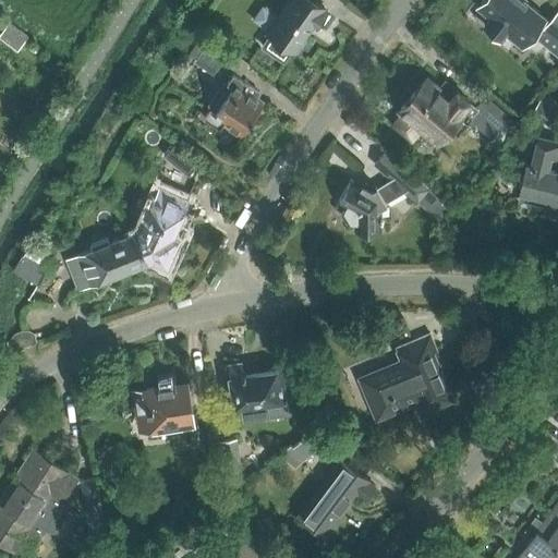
[(271,34),(263,46),(284,61),(293,49),(294,50),(313,24),(317,27),(328,12),(324,9),(325,7),(315,0),(292,0),(269,33),(271,34)]
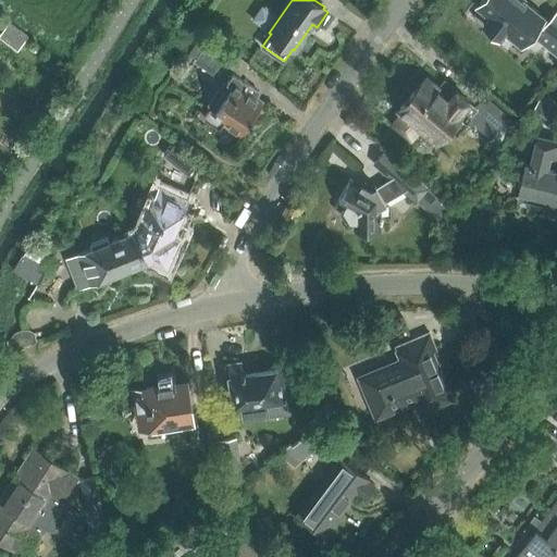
[(556,10),(548,21),(523,0),(481,0),(477,5),(490,16),(483,25),(499,38),(504,33),(521,47),(539,24),(556,39),(556,10)]
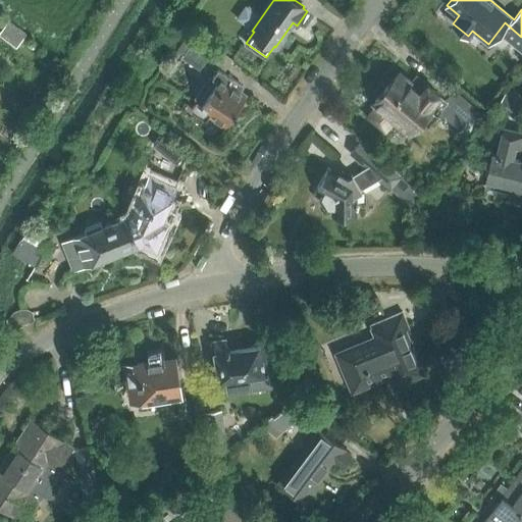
[(192,28),(185,38),(208,56),(211,59),(226,70),(233,60),(192,28)]
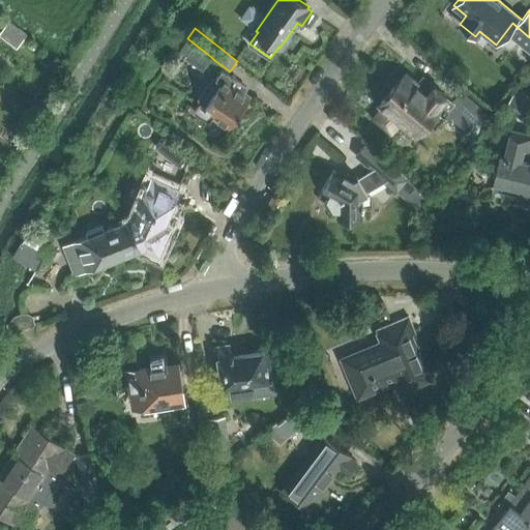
[(223,70),(216,80),(212,80),(199,98),(200,104),(195,112),(209,122),(213,117),(229,127),(237,116),(239,117),(244,110),(242,109),(249,96),(234,86),(237,81),(223,70)]
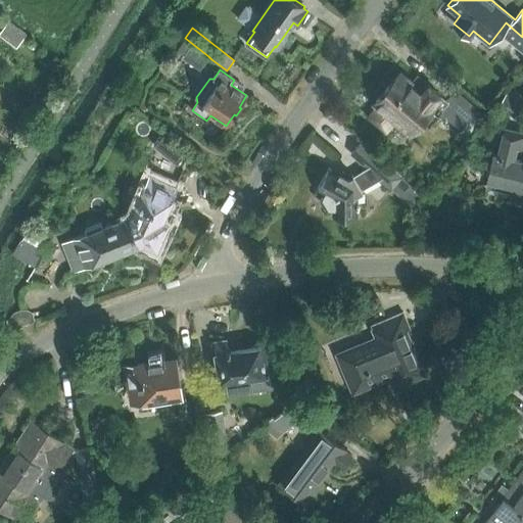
[(399,74),(376,100),(380,103),(370,115),(386,130),(396,117),(413,132),(425,117),(430,123),(439,112),(447,103),(468,122),(463,128),(468,133),(484,113),(455,88),(445,99),(429,84),(421,92),(399,74)]
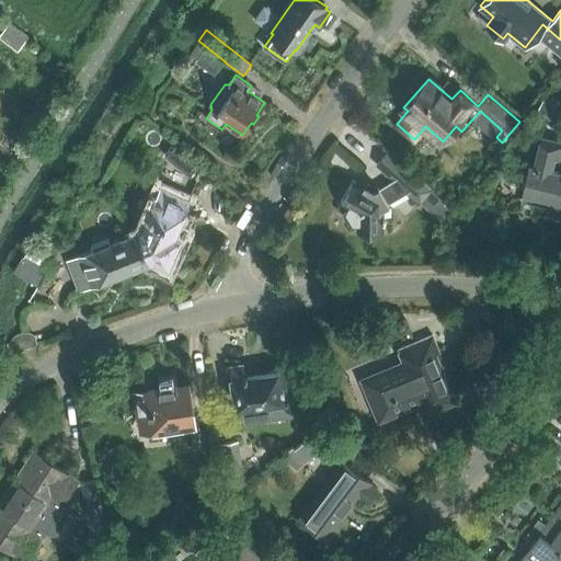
[(554,130),(560,123),(560,116),(544,100),(534,111),(554,130)]
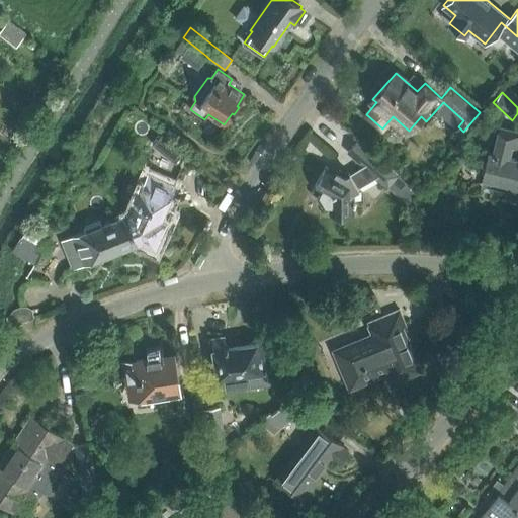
[(517,160),(506,157),(509,146),(517,148),(517,145),(517,134),(502,130),(495,155),(489,154),(483,178),(507,184),(503,200),(517,203),(517,160)]
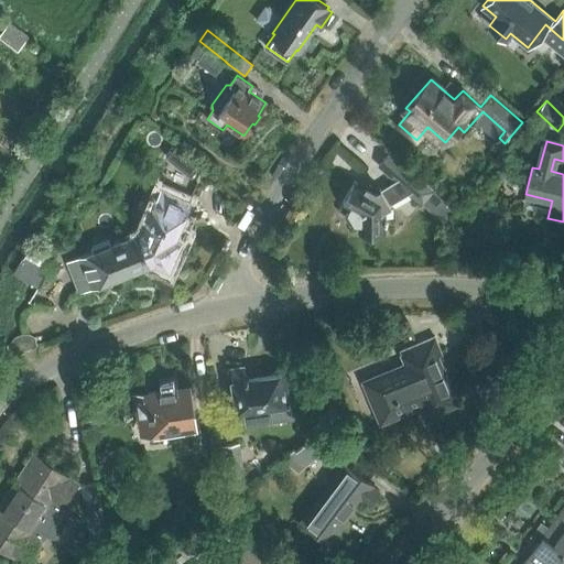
[(175,147),(166,158),(191,177),(199,166),(175,147)]
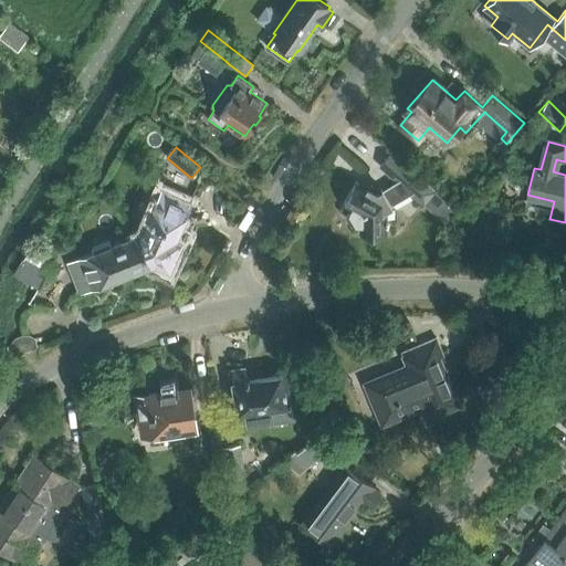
[(362,223),(360,232),(386,231),(387,210),(411,194),(423,205),(436,191),(392,153),(380,166),(397,180),(378,194),(357,181),(344,203),(353,209),(349,211),(357,223),(362,223)]
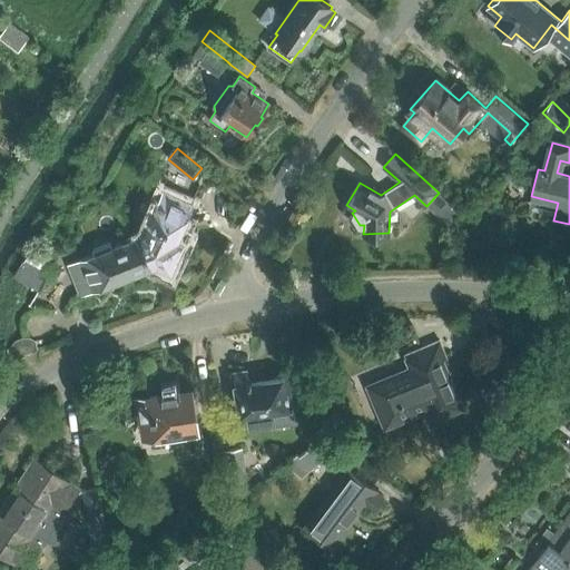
[(144,251),(147,259),(170,269),(183,243),(176,239),(192,206),(164,194),(158,205),(150,202),(141,219),(150,224),(148,228),(134,234),(136,238),(139,248),(144,251)]
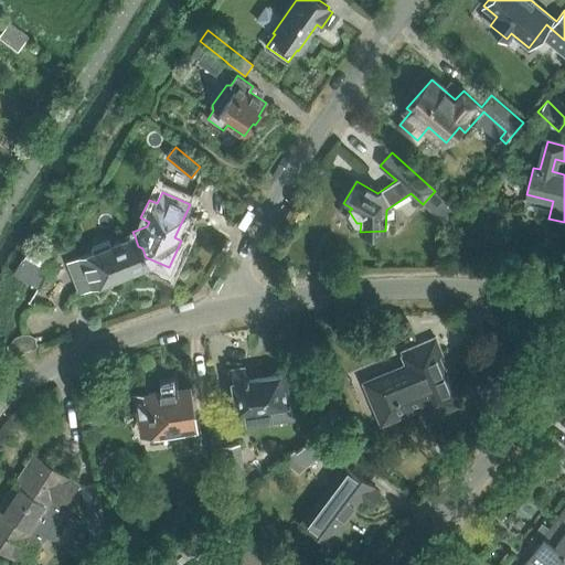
[(455,209),(451,205),(439,219),(448,226),(455,209)]
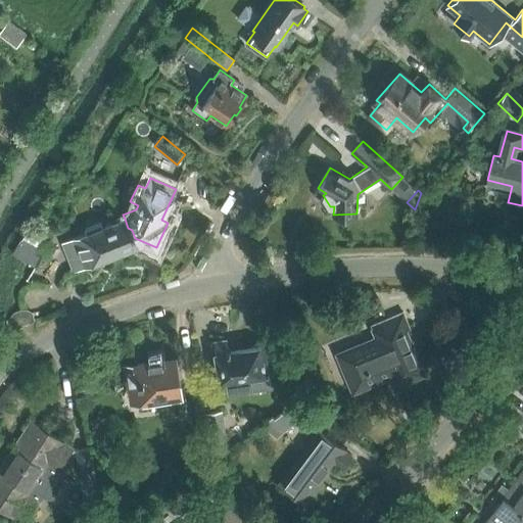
[(133,239),(135,238),(132,230),(128,228),(125,219),(103,228),(101,224),(86,230),(88,234),(74,240),(85,267),(136,245),(133,239)]
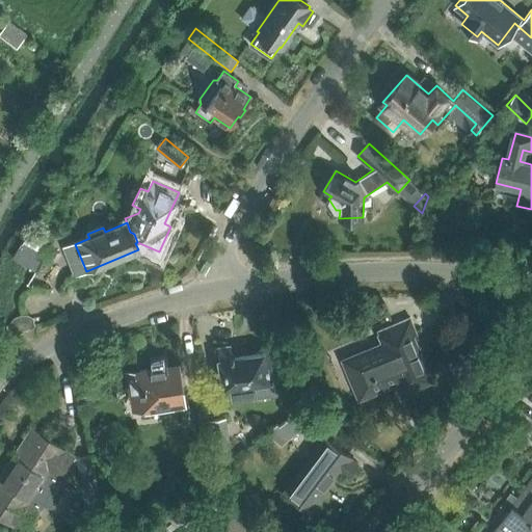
[(44,241),(31,234),(26,244),(37,251),(44,241)]
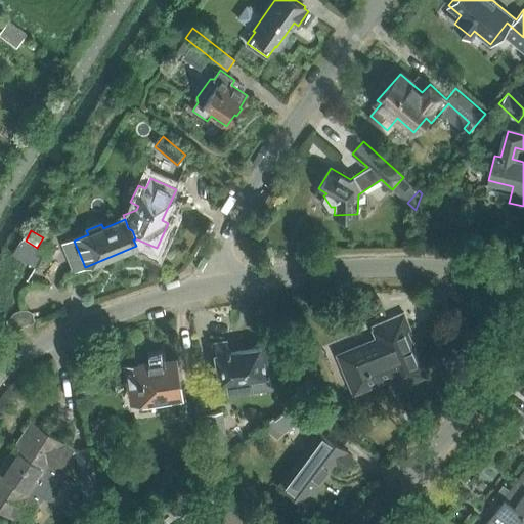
[(12,254),(35,268),(45,252),(22,237),(12,254)]
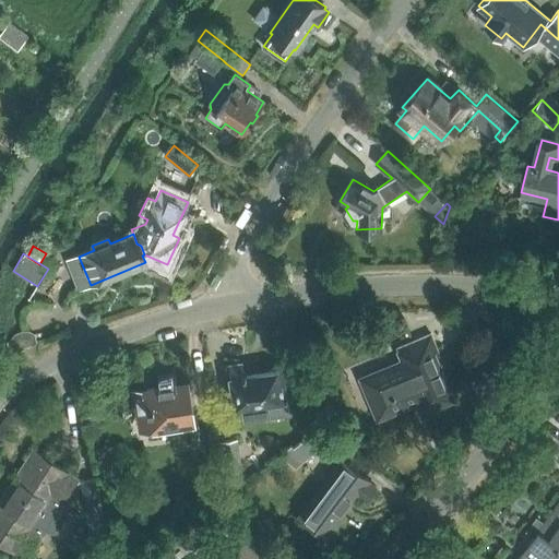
[(10,354),(34,342),(33,333),(27,331),(20,331),(13,333),(4,343),(10,354)]
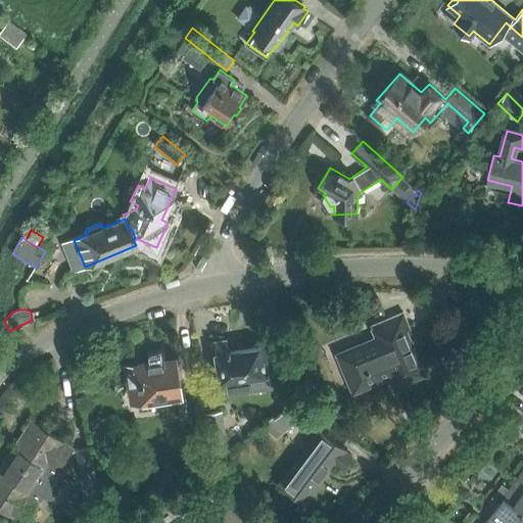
[(355,346),(335,355),(351,394),(382,381),(380,378),(389,374),(394,387),(424,375),(407,331),(410,330),(402,314),(370,327),(375,339),(355,346)]
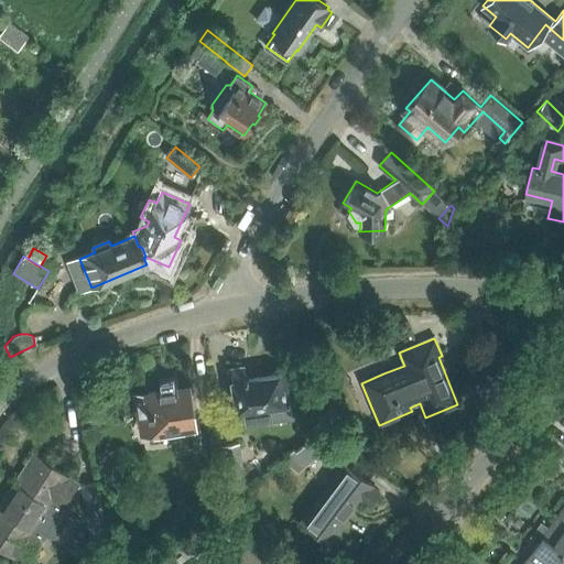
[(231,368),(238,410),(247,409),(249,419),(268,415),(268,420),(294,418),(292,401),(288,372),(249,379),(248,375),(246,376),(245,366),(231,368)]
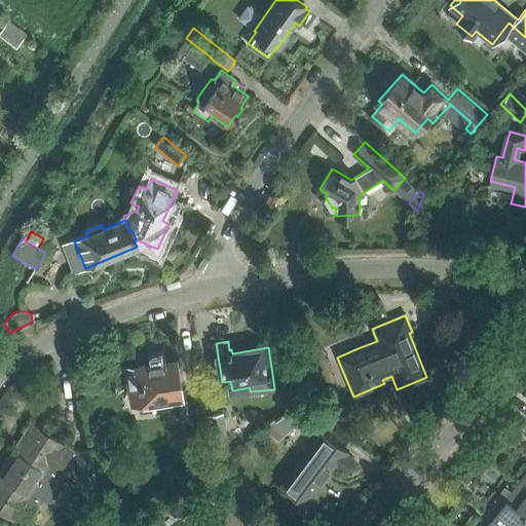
[(183,402),(177,361),(124,369),(130,405),(143,403),(143,409),(183,402)]
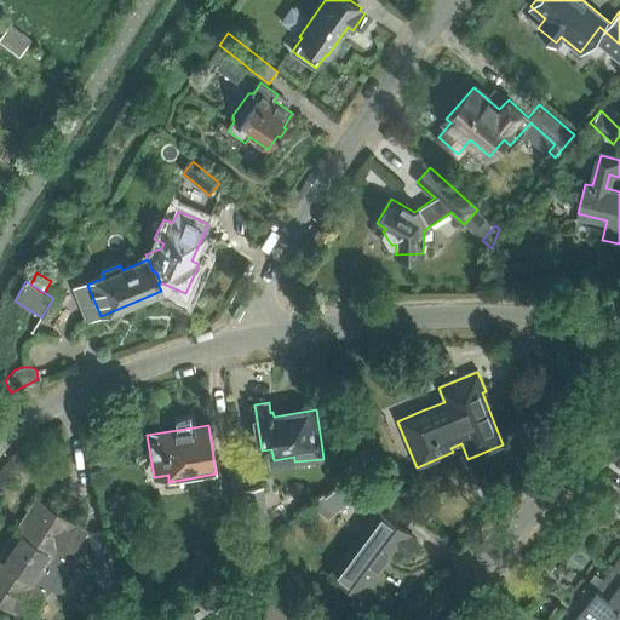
[(357,472),(342,483),(354,494),(371,507),(372,506),(383,492),(357,472)]
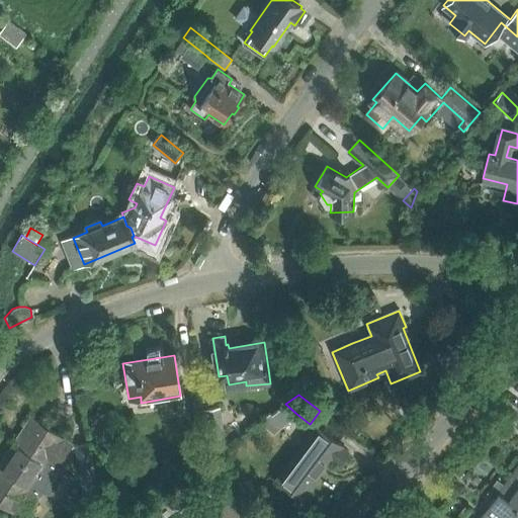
[(219,406),(205,409),(210,437),(212,454),(226,445),(224,434),(219,406)]
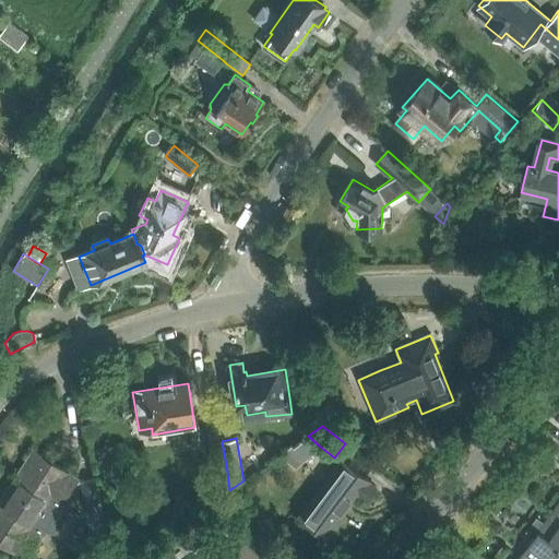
[(0,543),(24,558),(26,558),(47,530),(50,531),(52,531),(56,531),(59,530),(61,526),(63,527),(64,524),(63,524),(63,522),(62,518),(59,511),(79,479),(35,450),(0,502),(0,543)]
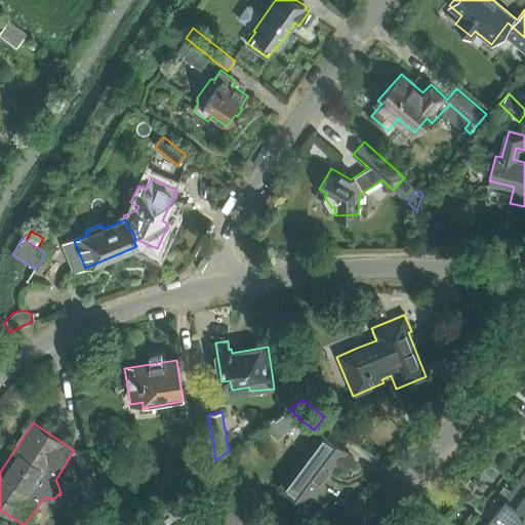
[(347,451),(322,432),(281,486),(290,493),(306,505),(313,495),(335,466),(344,471),(354,458),(346,452),(347,451)]
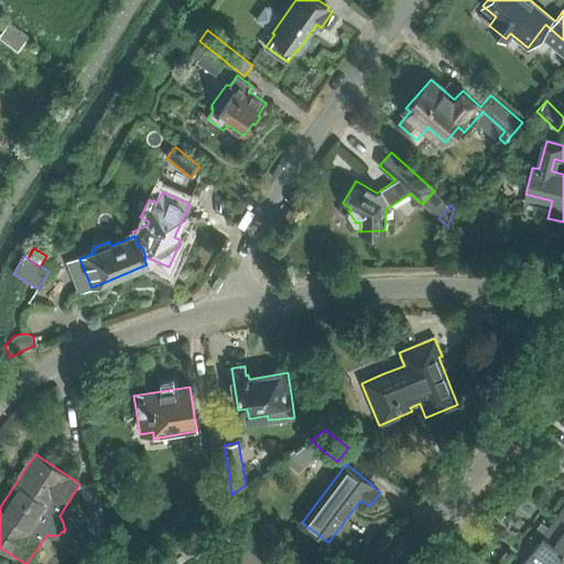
[(97,484),(82,486),(98,562),(114,559),(97,484)]
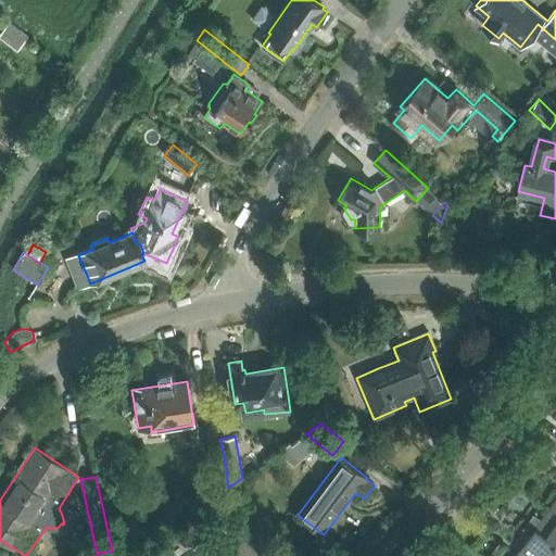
[(555,555),(555,516),(547,509),(540,520),(533,516),(523,529),(530,534),(514,555),(555,555)]
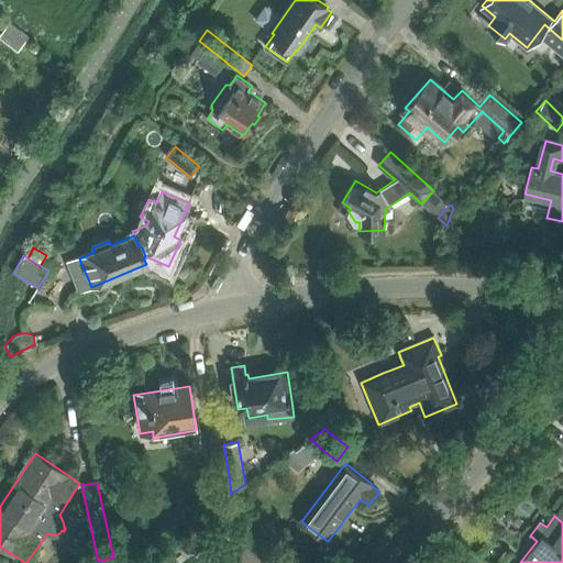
[(262,562),(240,547),(236,552),(222,541),(208,561),(210,562),(262,562)]
